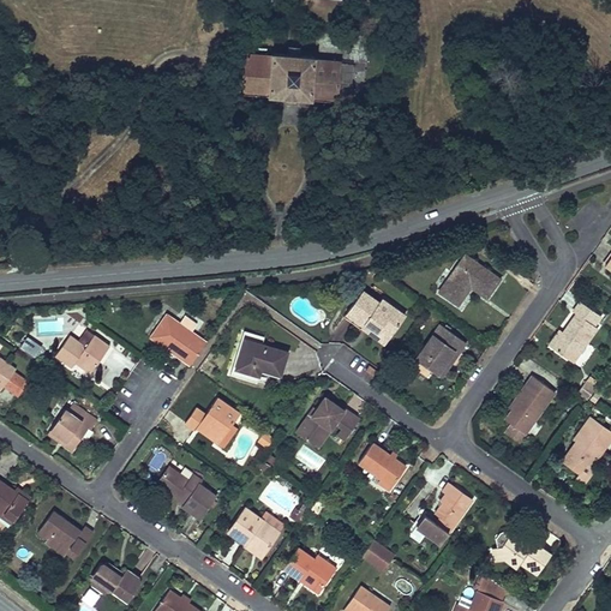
[(252,53),(247,96),(341,106),(345,65),(319,61),(319,57),(271,51),(271,55),(252,53)]
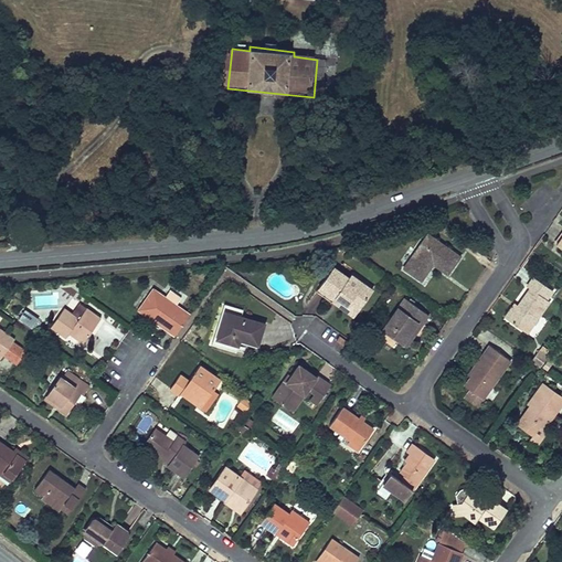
[(327,73),(328,62),(317,61),(317,72),(327,73)]
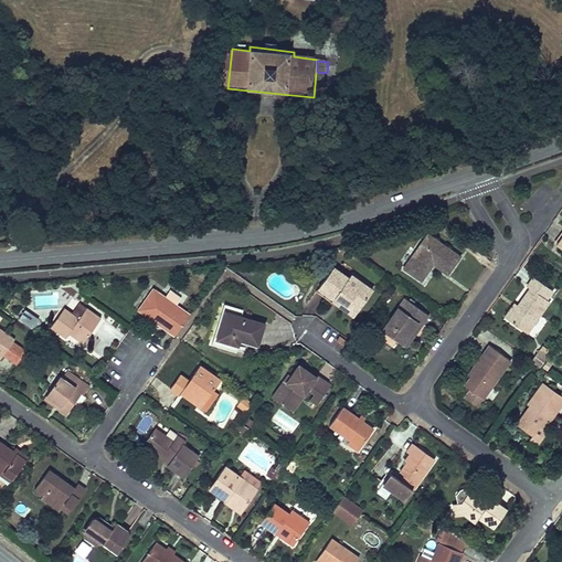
[(426,232),(402,266),(422,279),(433,264),(446,273),(459,254),(426,232)]
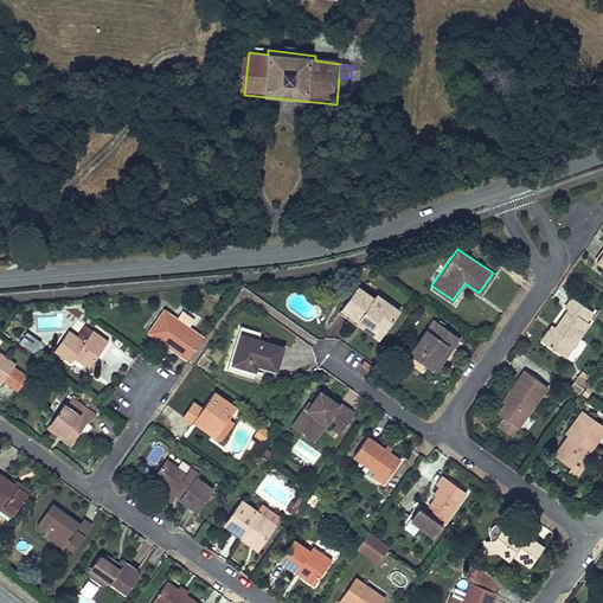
[(401,309),(377,293),(373,297),(357,286),(341,308),(358,320),(360,316),(373,325),(377,320),(387,327),(401,309)]
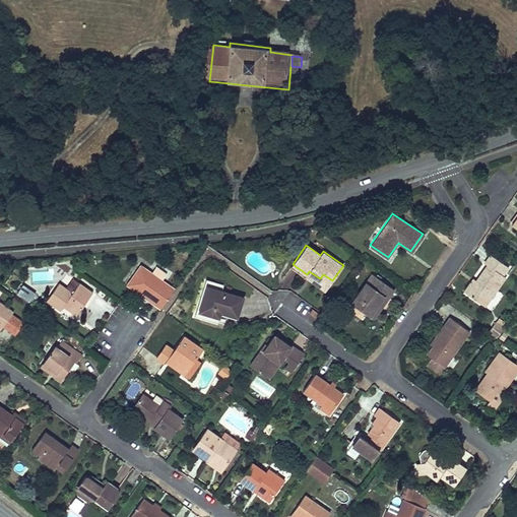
[(478,280),(468,296),(487,308),(508,277),(504,275),(510,267),(493,255),(486,265),(489,267),(478,280)]
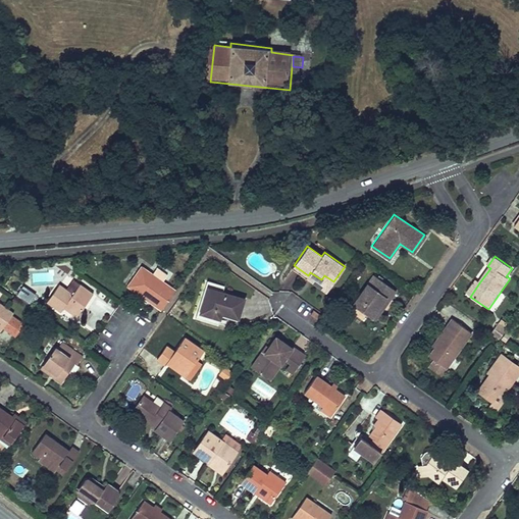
[(154,274),(142,265),(130,281),(154,300),(152,303),(159,309),(173,289),(165,282),(170,275),(159,267),(154,274)]
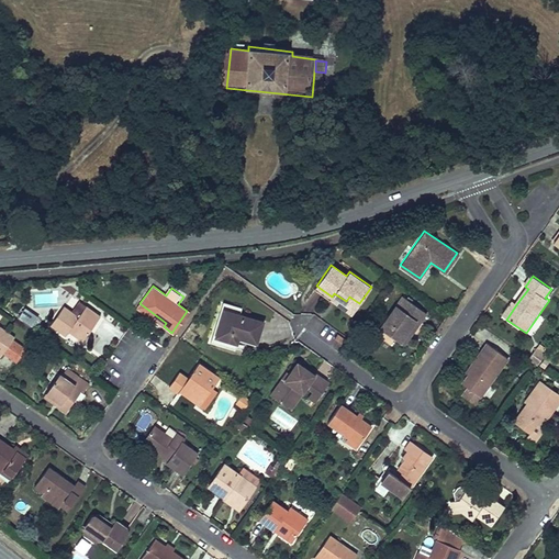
[(332,297),(316,286),(313,290),(328,302),(331,298),(353,314),(359,303),(349,297),(346,301),(334,293),(332,297)]
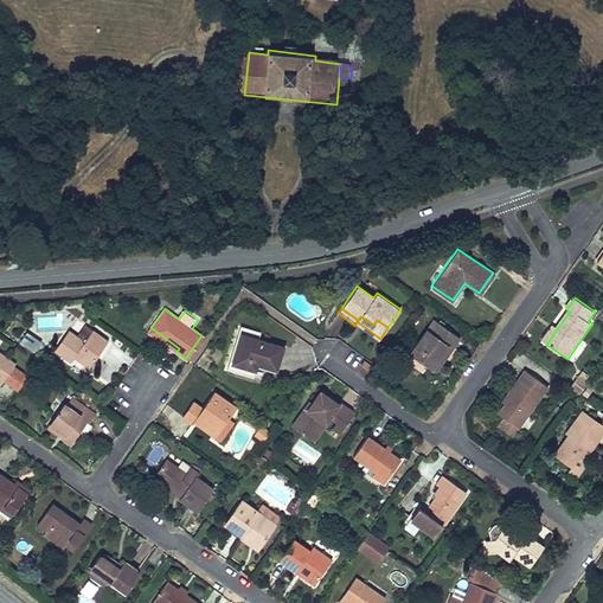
[(329,337),(339,342),(351,324),(341,318),(329,337)]
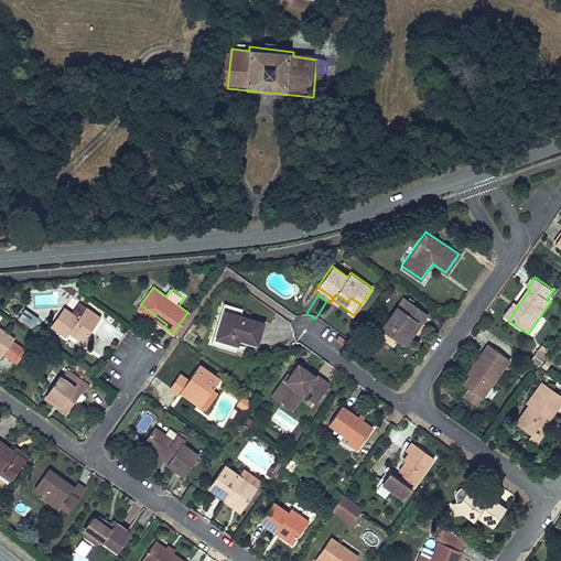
[(405,299),(384,330),(403,344),(419,321),(423,324),(429,315),(405,299)]
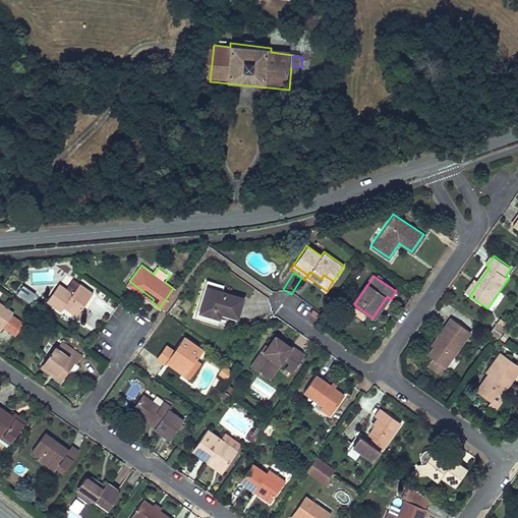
[(466,294),(469,296),(479,281),(476,280),(466,294)]
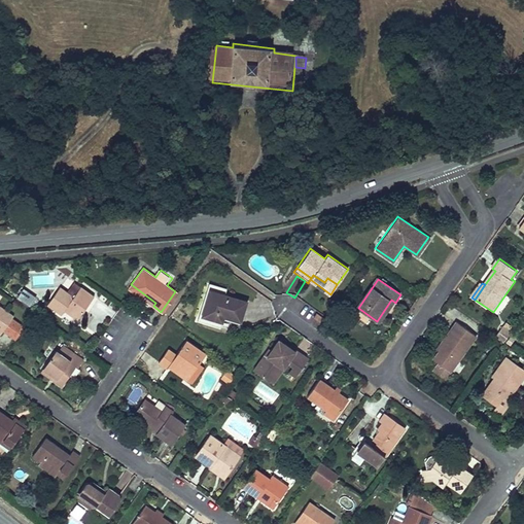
[(155,303),(131,284),(128,287),(153,306),(155,303)]
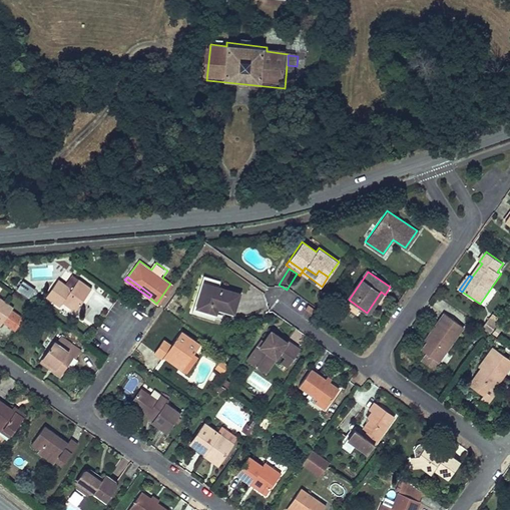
[(194,314),(215,320),(218,310),(235,315),(241,294),(219,287),(221,282),(204,277),(203,282),(206,283),(198,309),(195,308),(194,314)]
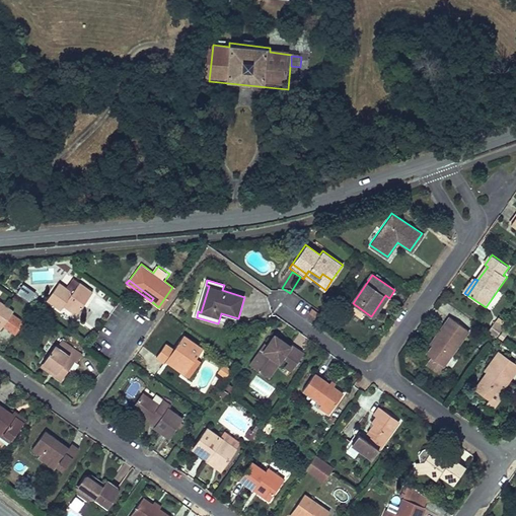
[(57,282),(44,301),(58,310),(61,306),(74,316),(90,293),(76,283),(70,291),(57,282)]
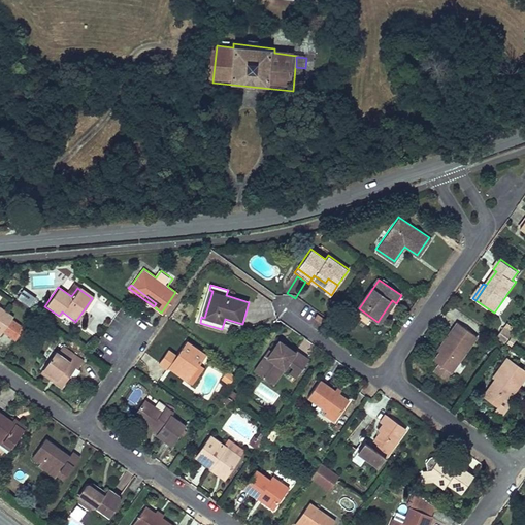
[(212,291),(209,290),(201,317),(204,318),(212,291)]
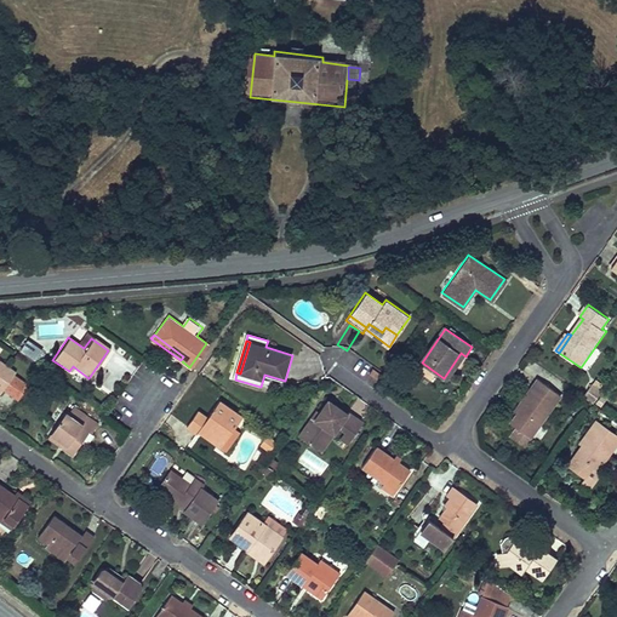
[(30,342),(22,354),(38,365),(46,353),(30,342)]
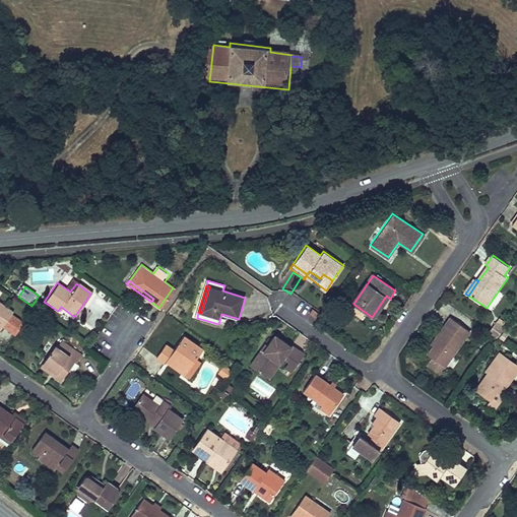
[(376,320),(390,299),(386,296),(372,317),(376,320)]
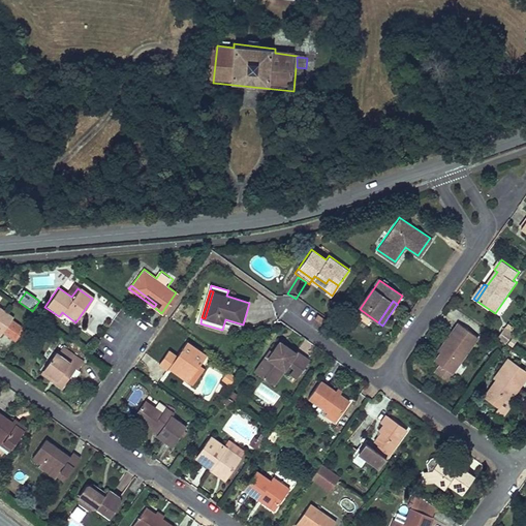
[(0,335),(2,333),(14,341),(24,328),(11,319),(13,316),(0,307),(0,335)]
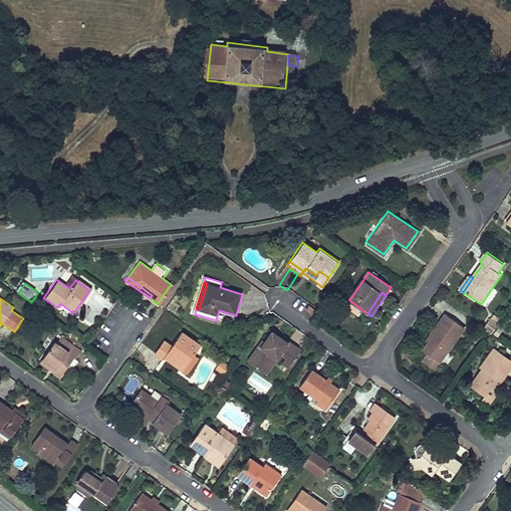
[(429,354),(440,362),(464,328),(445,314),(429,337),(432,339),(424,350),(429,354)]
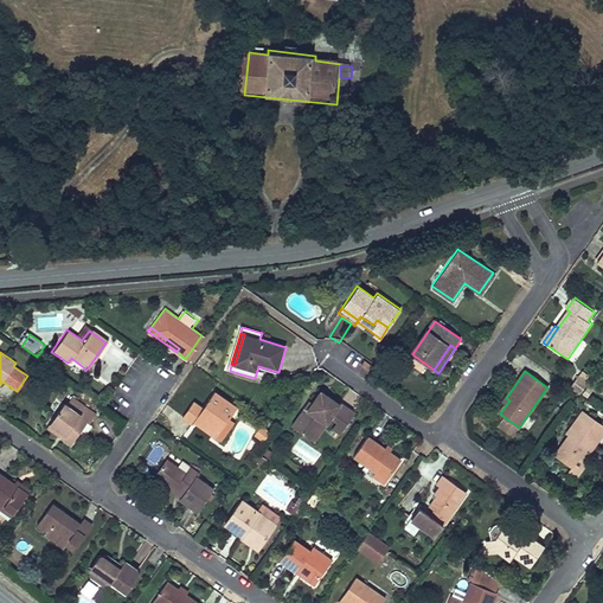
[(582,395),(588,386),(577,379),(571,387),(582,395)]
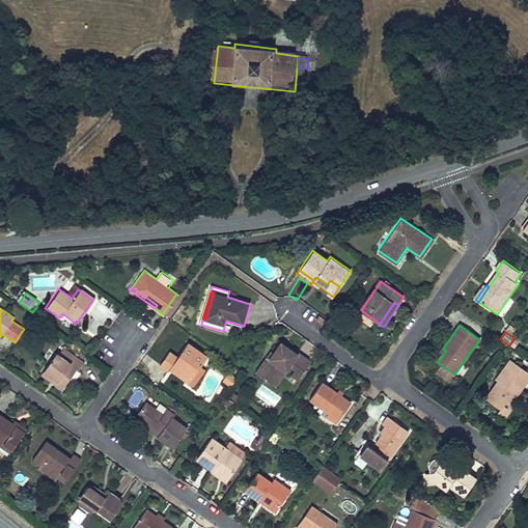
[(272,350),(256,373),(270,382),(283,362),(288,365),(296,369),(302,374),(311,361),(299,352),(298,353),(281,341),(275,352),(272,350)]
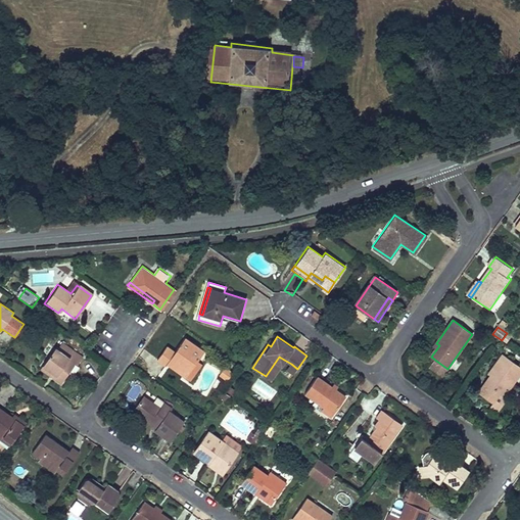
[(184,337),(175,349),(169,345),(157,361),(167,367),(169,365),(172,361),(186,372),(195,360),(197,361),(204,351),(184,337)]
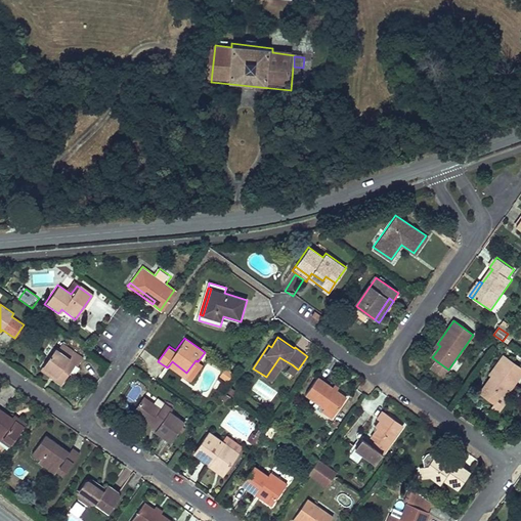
[(52,380),(59,385),(74,364),(76,365),(81,357),(59,342),(55,349),(53,348),(40,365),(54,376),(52,380)]
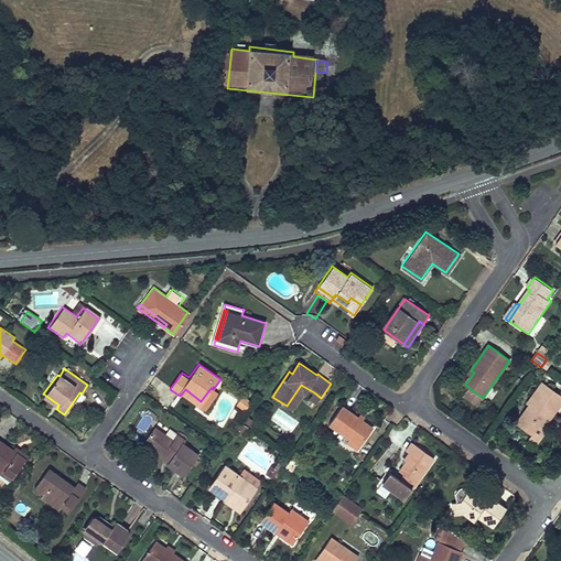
[(540,424),(545,428),(560,405),(560,394),(542,380),(528,400),(531,401),(517,422),(533,433),(540,424)]
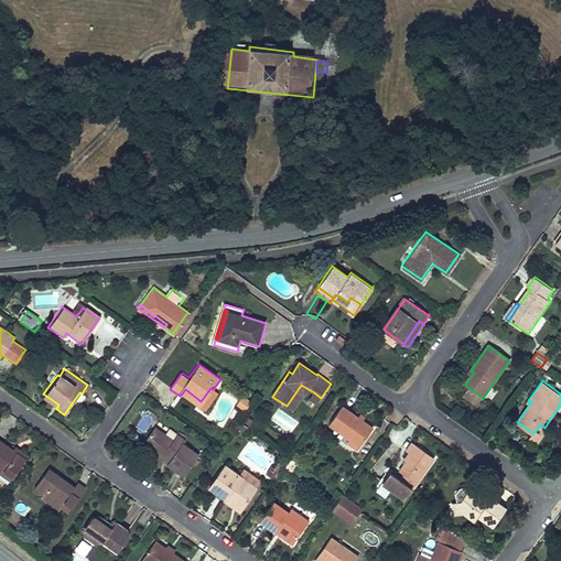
[(301,385),(287,406),(292,410),(306,388),(301,385)]
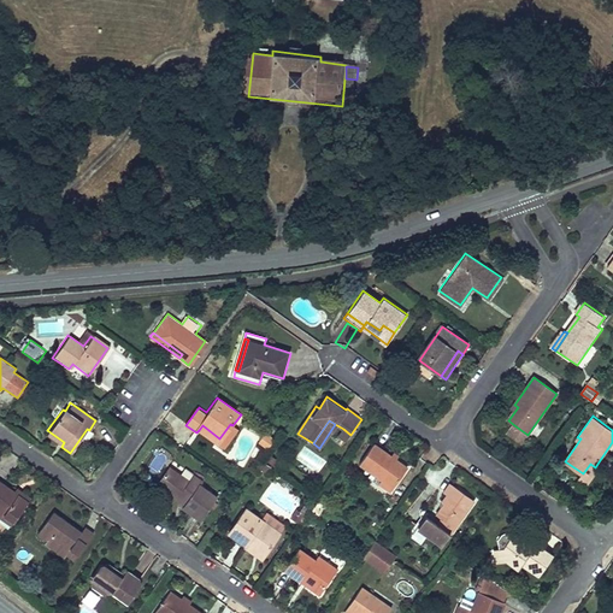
[(219,443),(233,425),(230,424),(219,438),(202,425),(199,430),(219,443)]
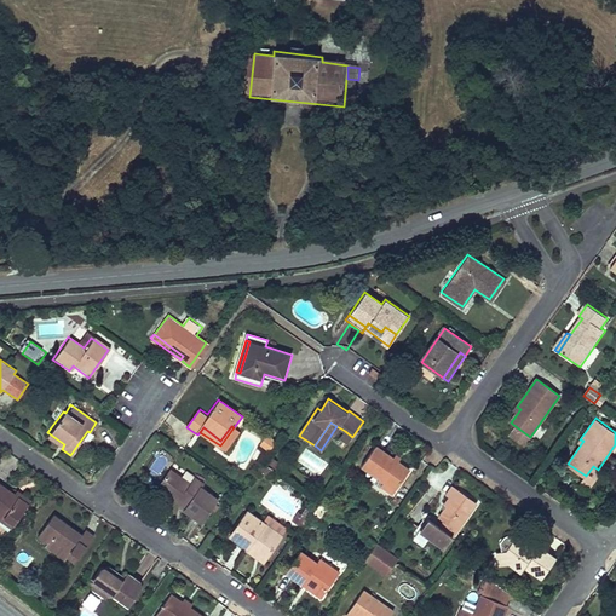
[(517,427),(508,439),(522,449),(530,437),(517,427)]
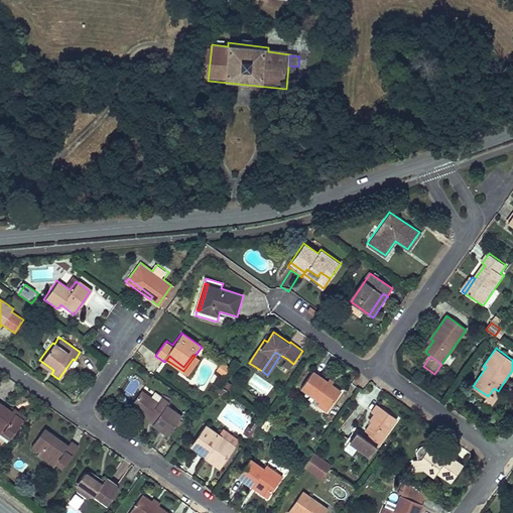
[(290,369),(293,364),(287,359),(283,365),(290,369)]
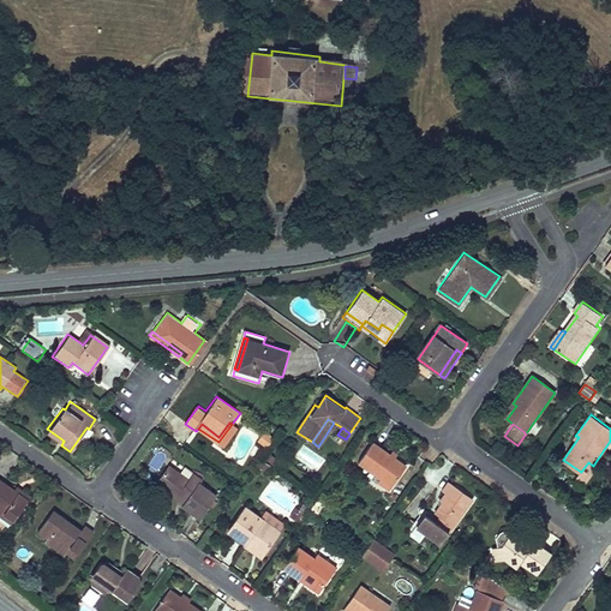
[(45,433),(61,445),(64,441),(47,429),(45,433)]
